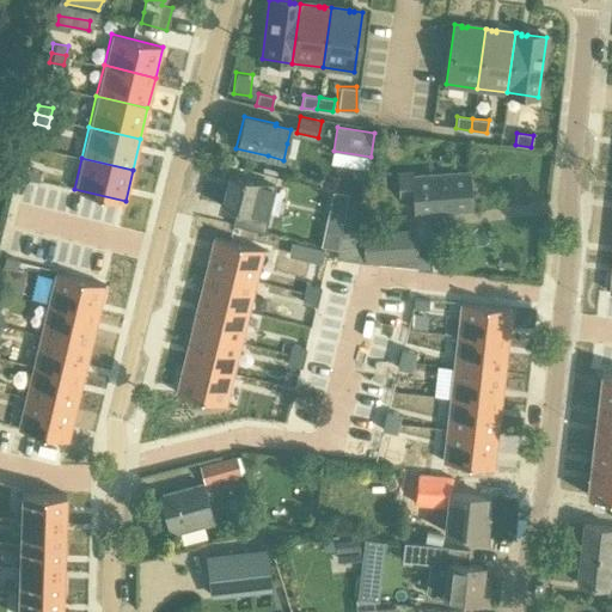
[(23,167),(22,177),(35,179),(37,170),(23,167)]
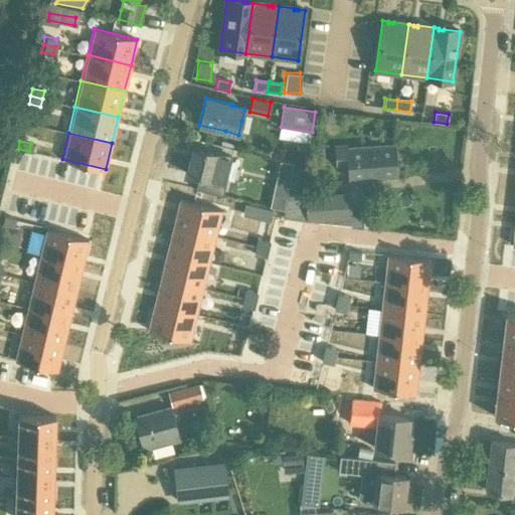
[(347,148),(347,145),(334,146),(335,165),(347,164),(348,178),(396,174),(394,145),(347,148)]
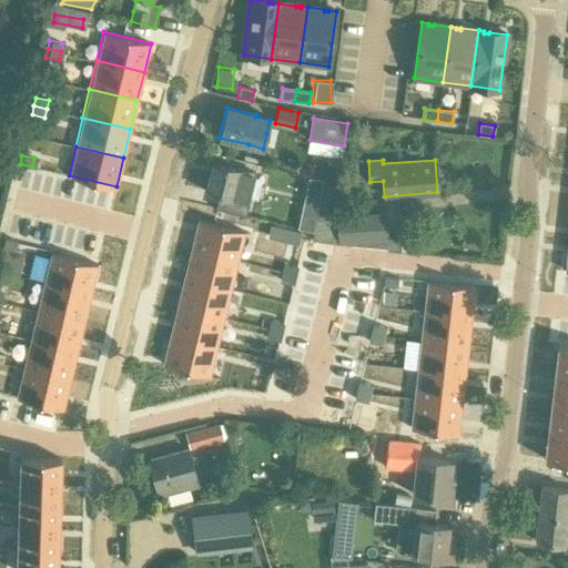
[(246,186),(251,172),(213,162),(205,192),(231,199),(234,184),(246,186)]
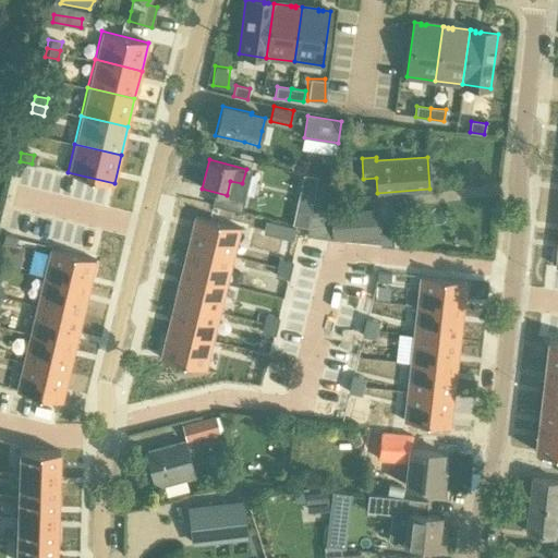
[(189,165),(189,183),(198,184),(199,166),(189,165)]
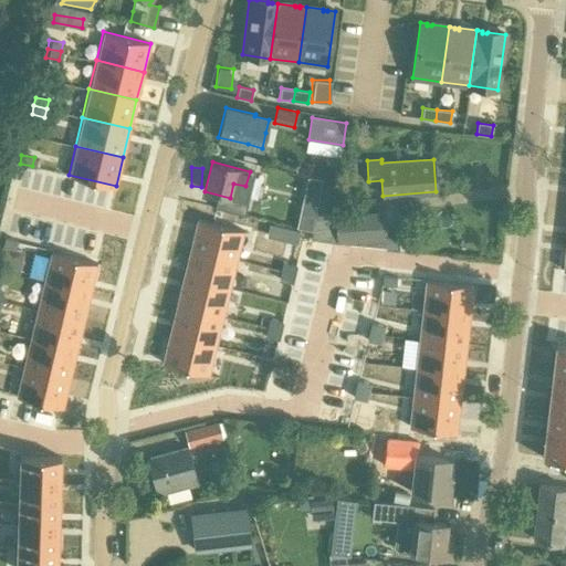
[(54,175),(21,171),(19,201),(52,203),(54,175)]
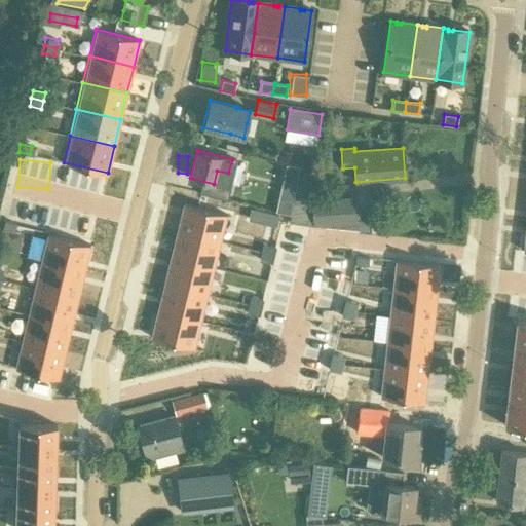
[(313,192),(316,175),(312,174),(301,172),(297,188),(313,192)]
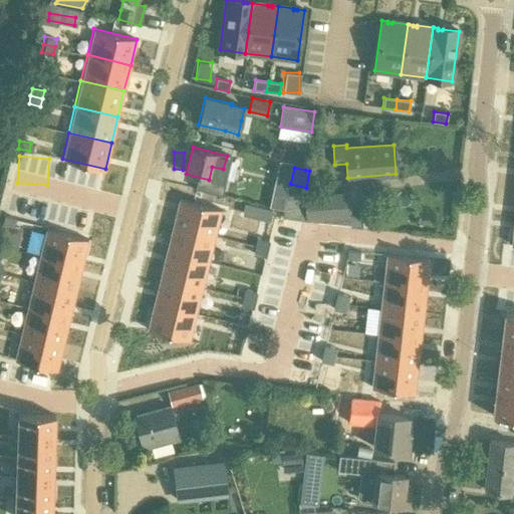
[(286,194),(272,191),(269,207),(282,210),(286,194)]
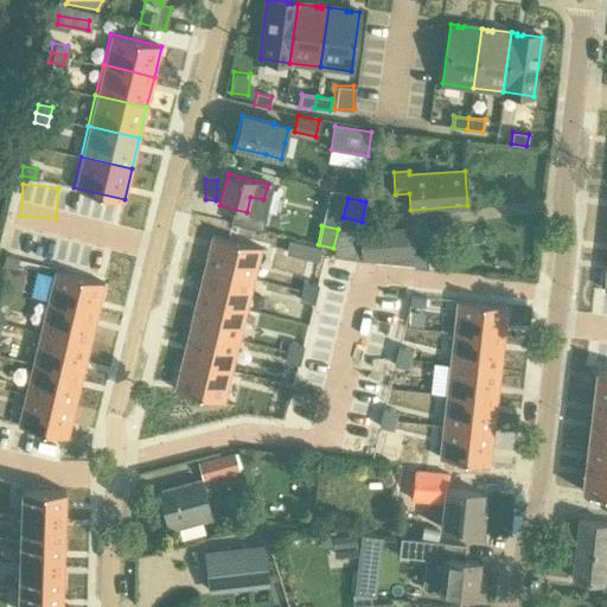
[(362,262),(416,257),(414,227),(359,231),(362,262)]
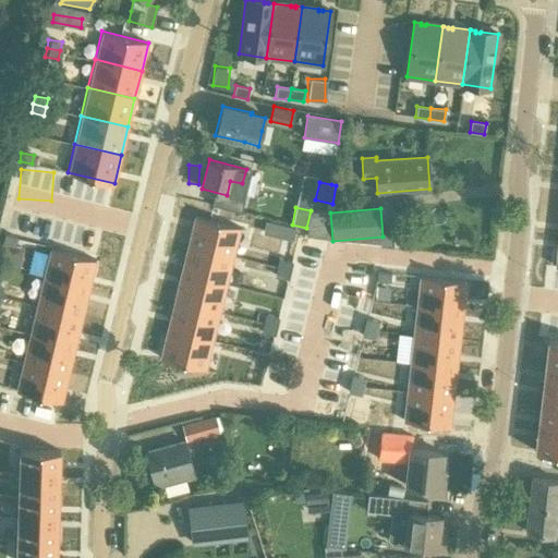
[(194,216),(187,244),(232,255),(239,227),(194,216)]
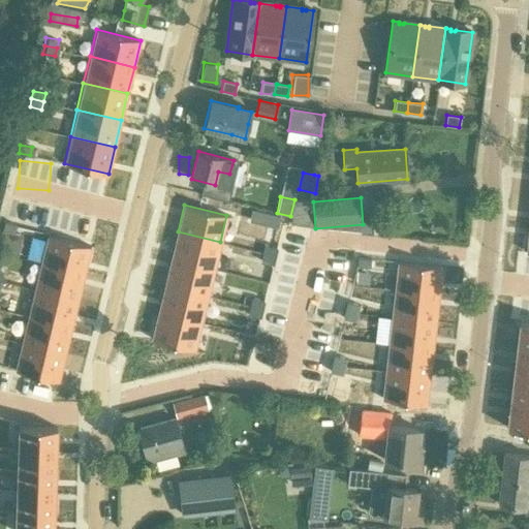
[(0,221),(0,222),(0,228),(11,232),(13,224),(0,221)]
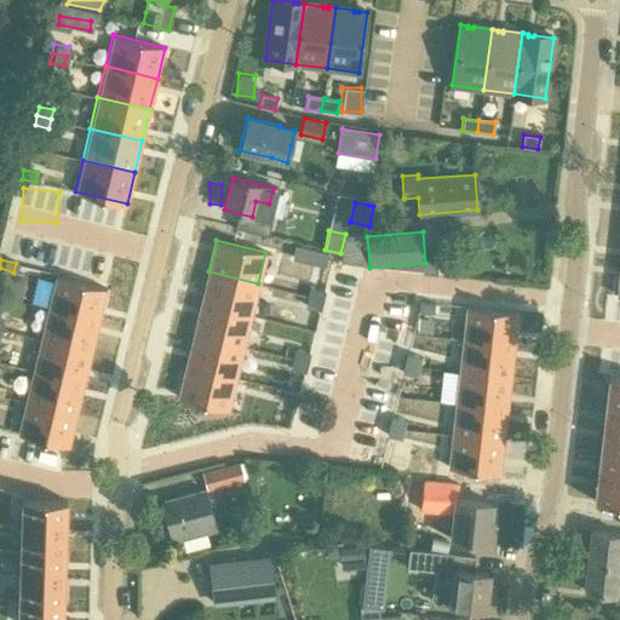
[(208,271),(201,303),(251,315),(258,283),(208,271)]
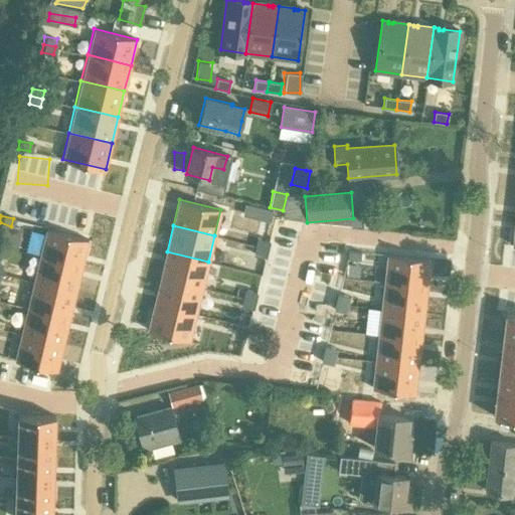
[(45,228),(38,254),(81,266),(89,239),(45,228)]
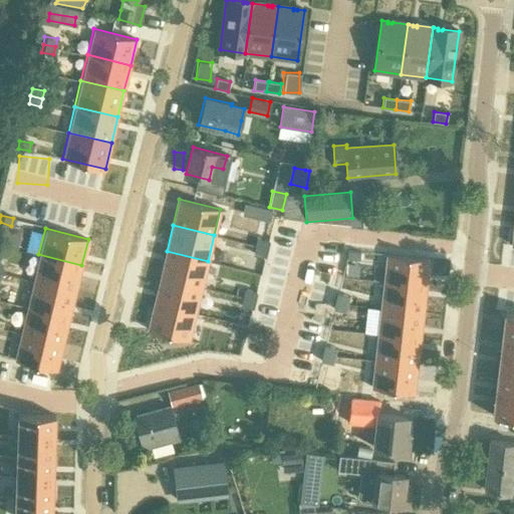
[(17,249),(20,237),(3,233),(0,245),(17,249)]
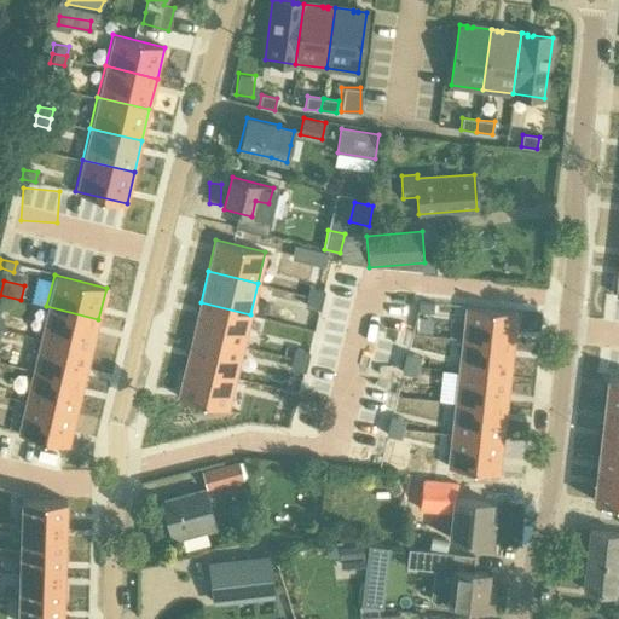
[(310,288),(307,298),(322,300),(324,290),(310,288)]
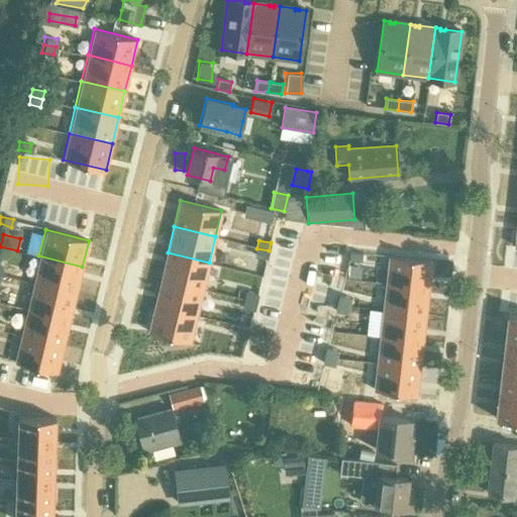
[(256,248),(254,256),(267,259),(269,250),(256,248)]
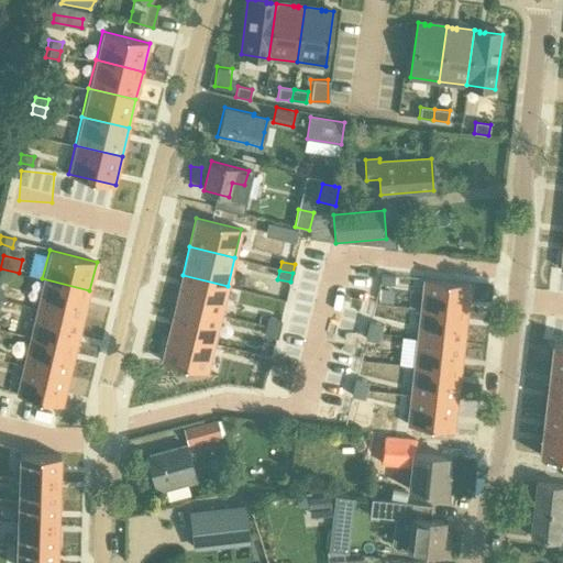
[(183,275),(175,304),(220,315),(228,286),(183,275)]
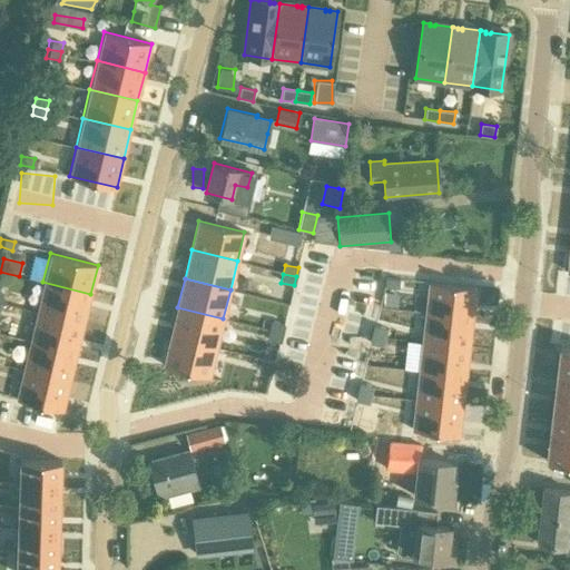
[(386,278),(384,286),(397,291),(400,283),(386,278)]
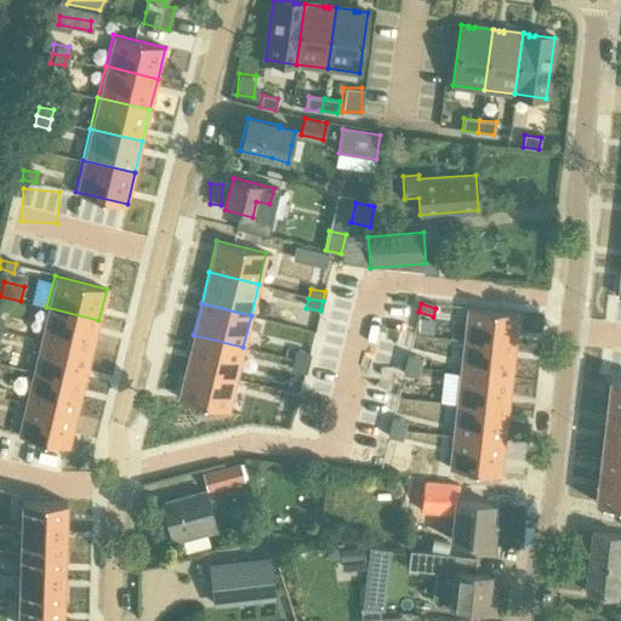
[(46,307),(39,339),(91,352),(98,320),(46,307)]
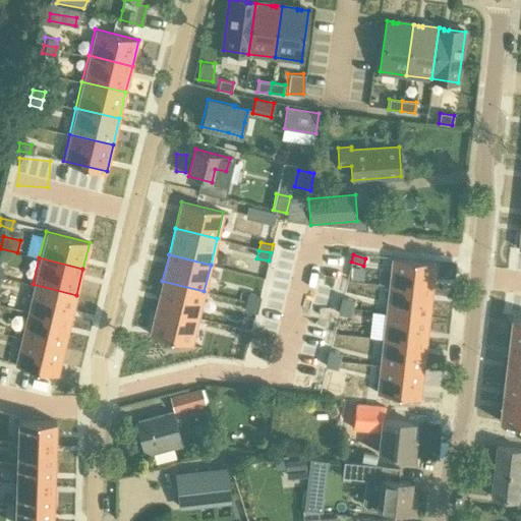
[(393,258),(390,286),(433,291),(436,264),(393,258)]
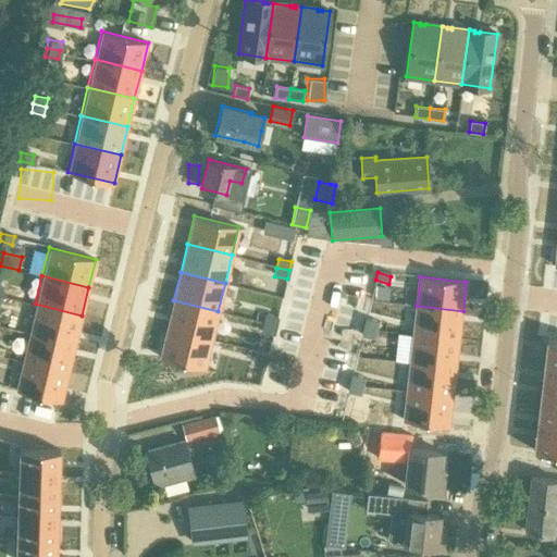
[(173,300),(166,329),(211,339),(218,311),(173,300)]
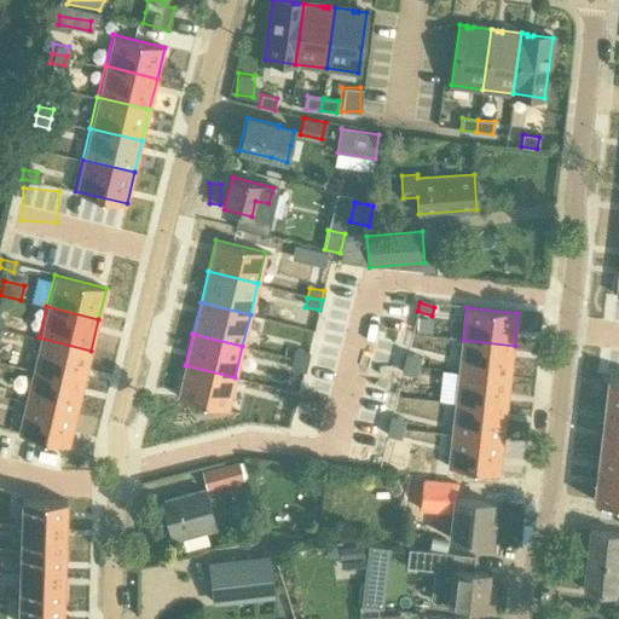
[(39,337),(32,369),(84,382),(91,351),(39,337)]
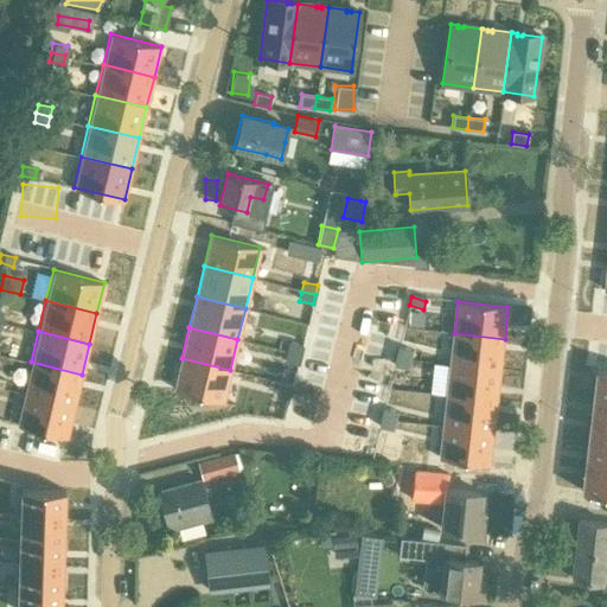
[(454,333),(451,365),(502,370),(505,339),(454,333)]
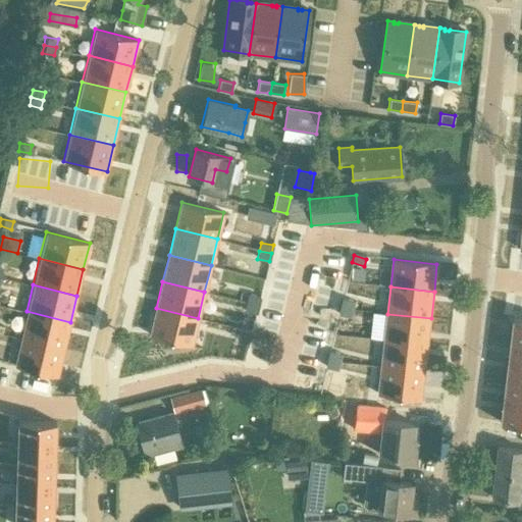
[(249,295),(247,303),(258,306),(260,298),(249,295)]
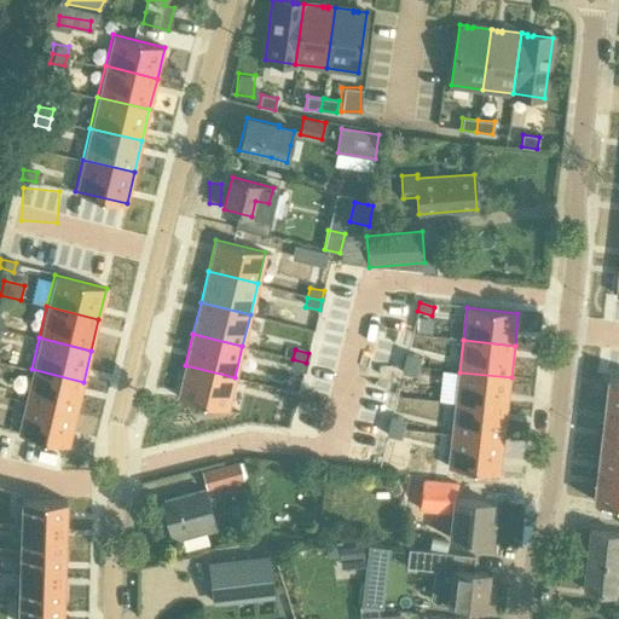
[(408,354),(405,364),(420,368),(422,358),(408,354)]
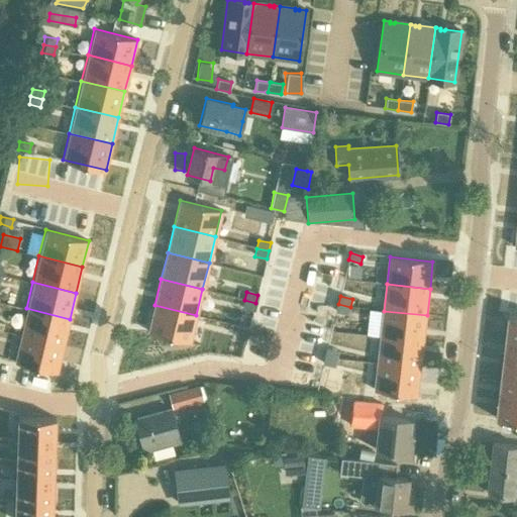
[(244,300),(242,308),(253,311),(255,303),(244,300)]
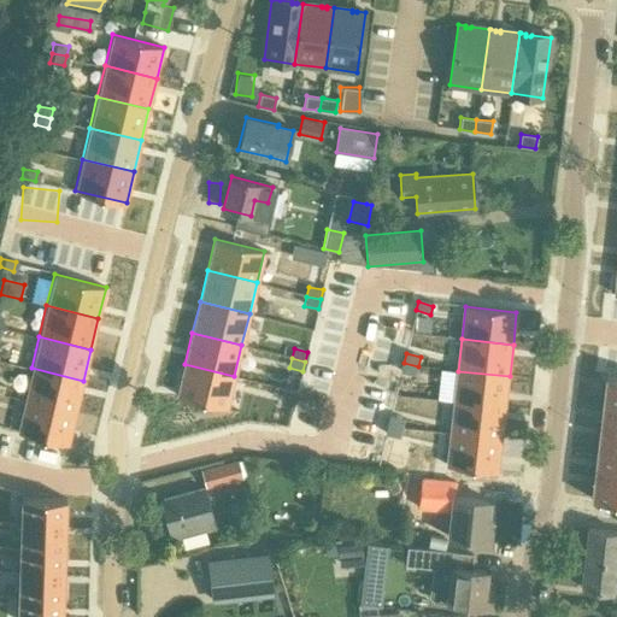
[(404,363),(401,372),(416,376),(418,366),(404,363)]
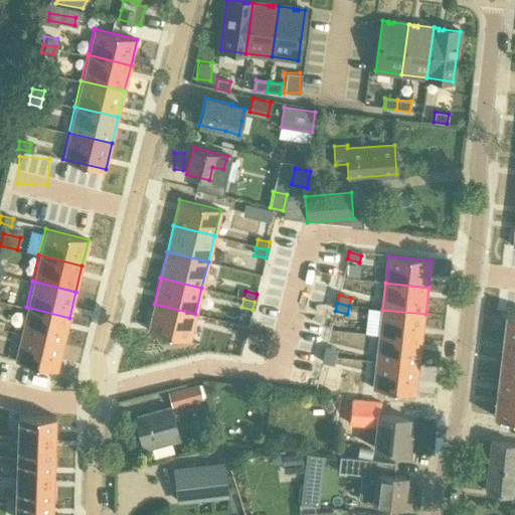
[(154,304),(147,330),(188,340),(195,314),(154,304)]
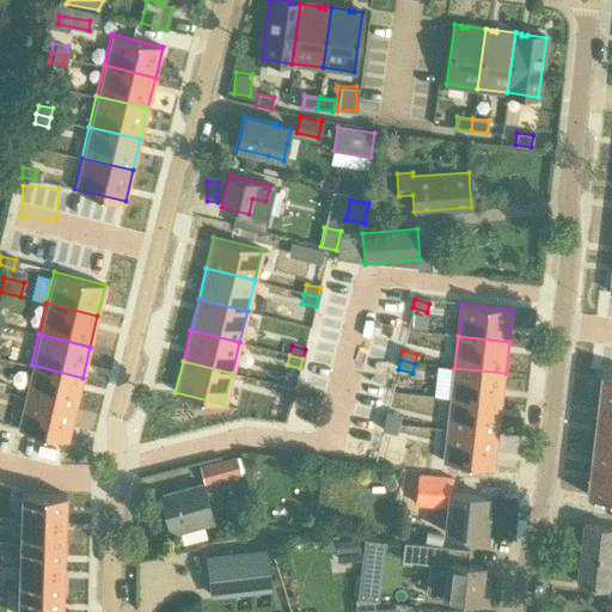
[(31,365),(23,397),(74,409),(83,378),(31,365)]
